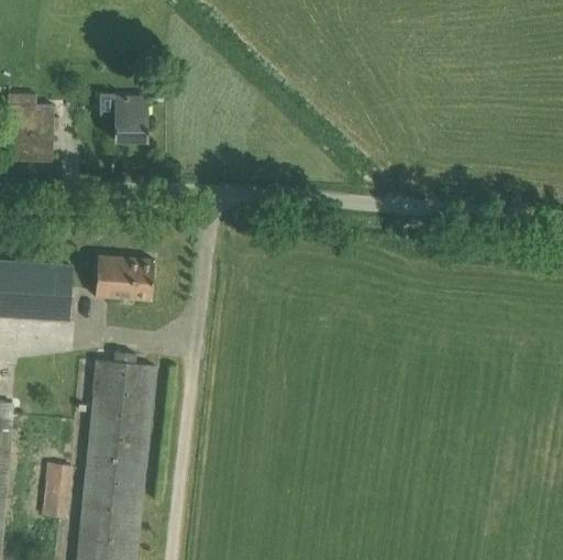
[(53,162),(54,140),(55,105),(37,105),(37,97),(8,96),(6,160),(53,162)]
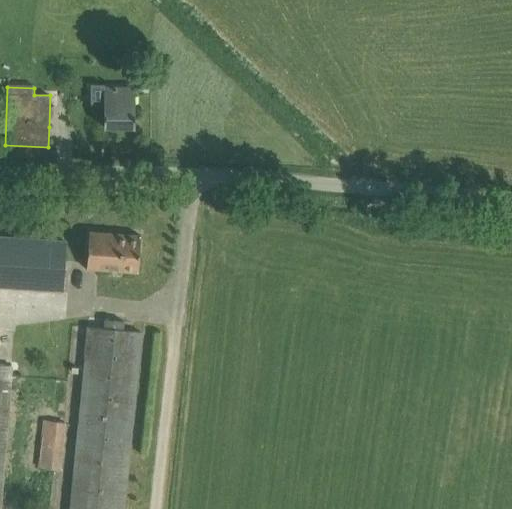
[(135,129),(135,119),(135,105),(135,89),(104,89),(104,105),(104,129),(135,129)]
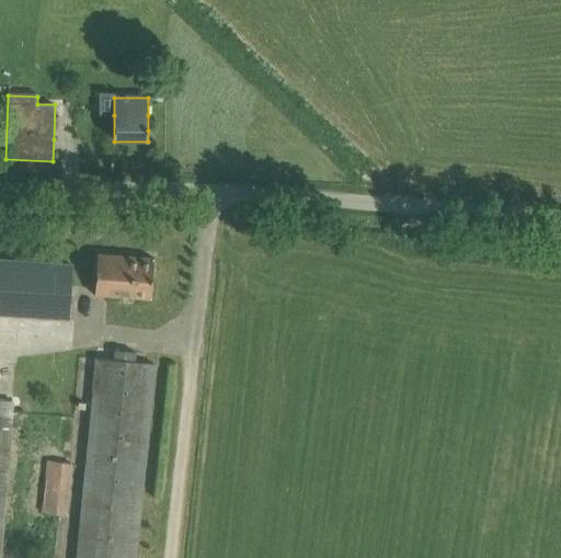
[(98,255),(94,295),(151,299),(153,260),(98,255)]
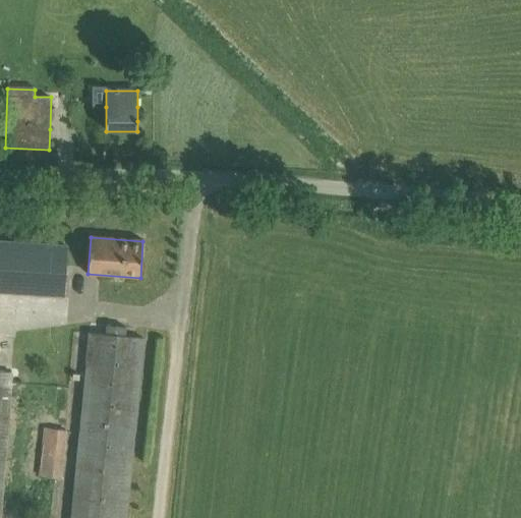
[(0,243),(0,293),(63,297),(66,248),(0,243)]
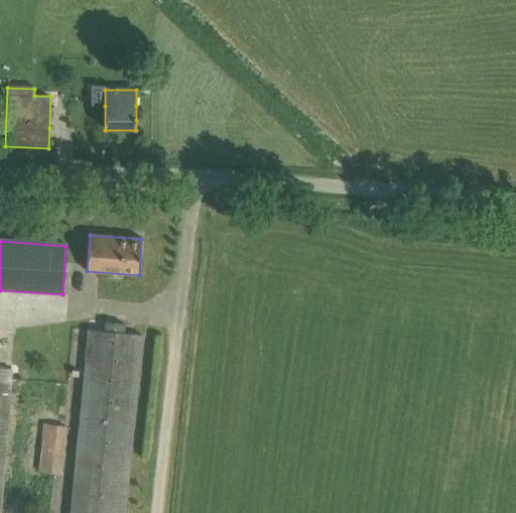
[(124,512),(143,337),(125,335),(126,326),(105,324),(104,333),(89,331),(70,512),(124,512)]
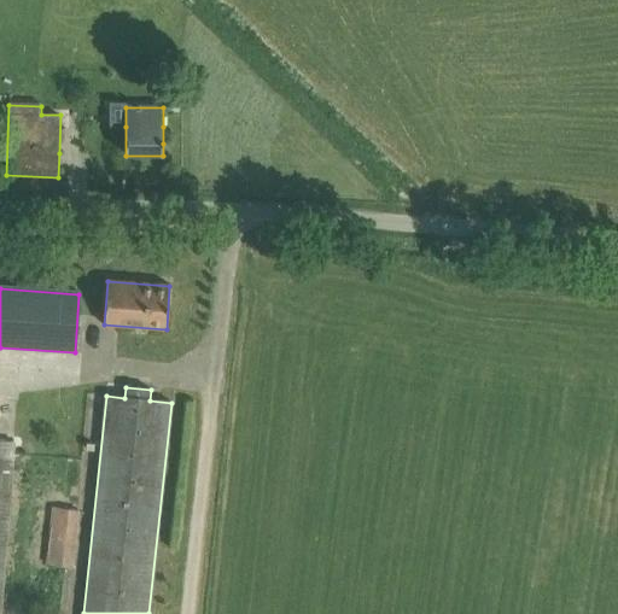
[(0,613),(15,444),(0,442),(0,613)]
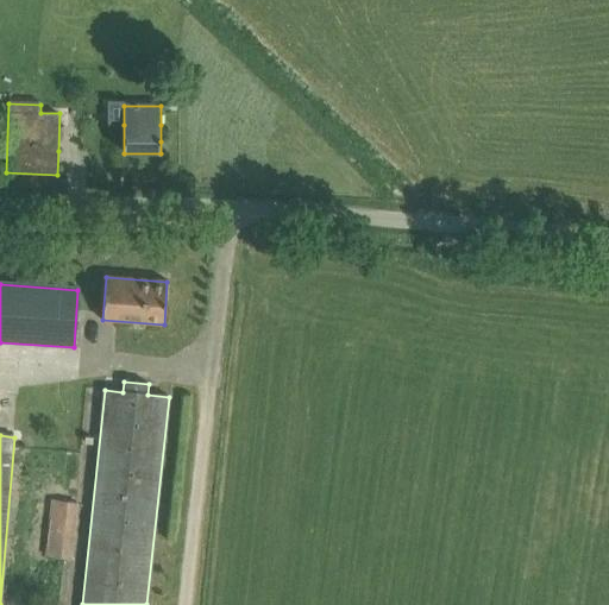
[(79,505),(51,502),(44,558),(71,561),(79,505)]
